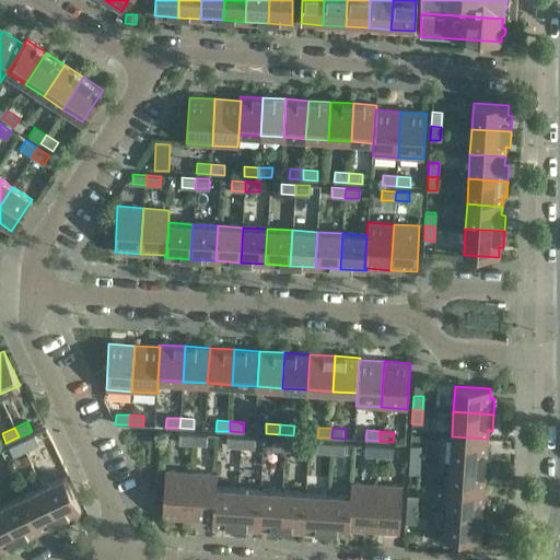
[(194,434),(179,433),(178,443),(193,444),(194,434)]
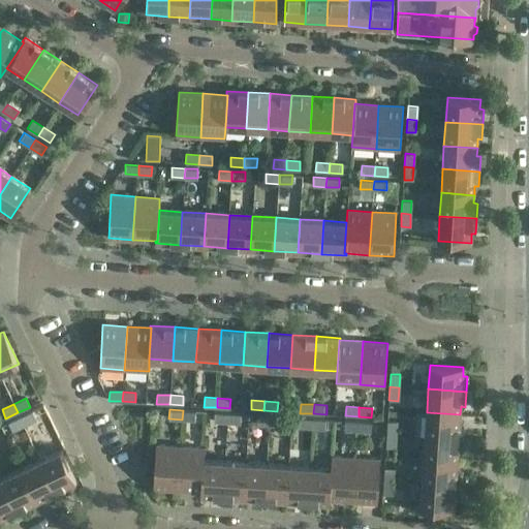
[(195,421),(195,411),(183,410),(182,419),(195,421)]
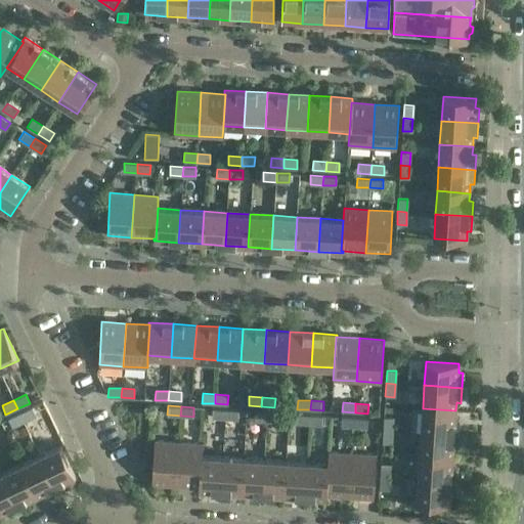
[(19,412),(24,422),(36,416),(32,407),(19,412)]
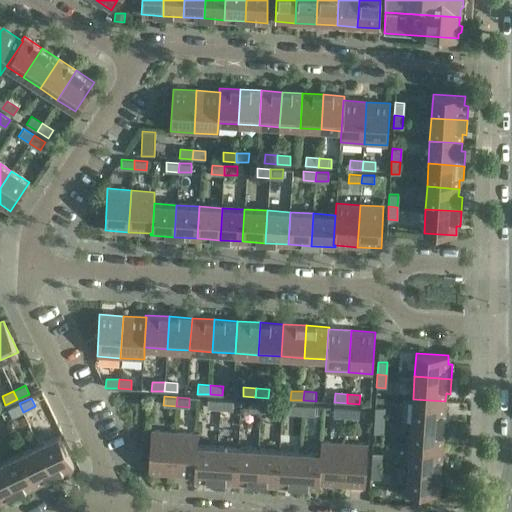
[(220,400),(208,399),(207,408),(220,409),(220,400)]
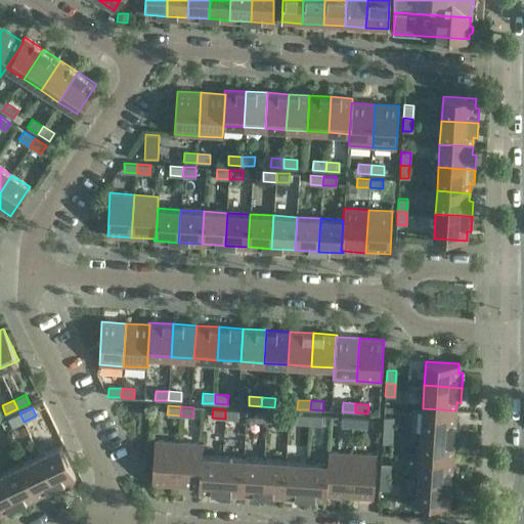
[(455,420),(455,410),(423,408),(421,432),(459,435),(460,420),(455,420)]
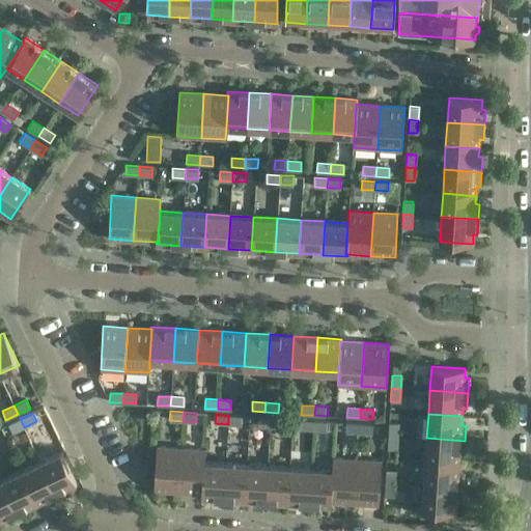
[(241,425),(242,416),(228,415),(228,424),(241,425)]
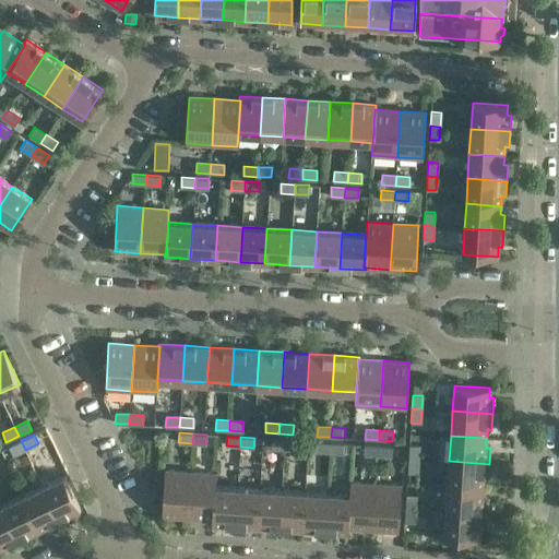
[(285,440),(272,439),(271,449),(285,450),(285,440)]
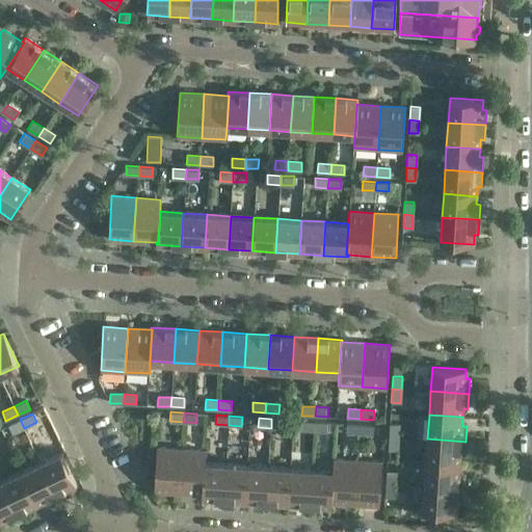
[(24,428),(20,419),(8,425),(12,433),(24,428)]
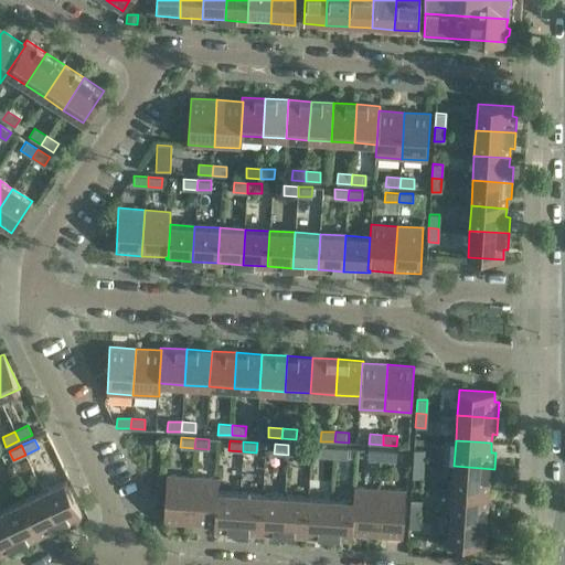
[(302,456),(302,445),(288,445),(288,455),(302,456)]
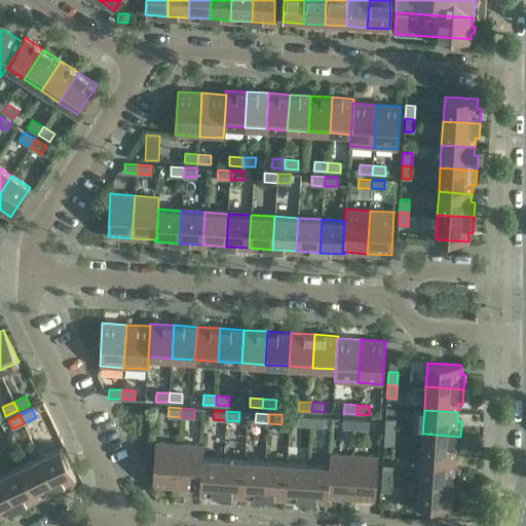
[(310,425),(311,416),(298,415),(297,425),(310,425)]
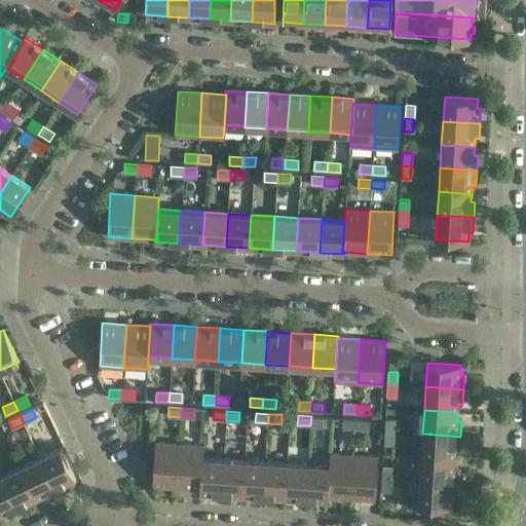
[(324,426),(324,417),(311,416),(310,425),(324,426)]
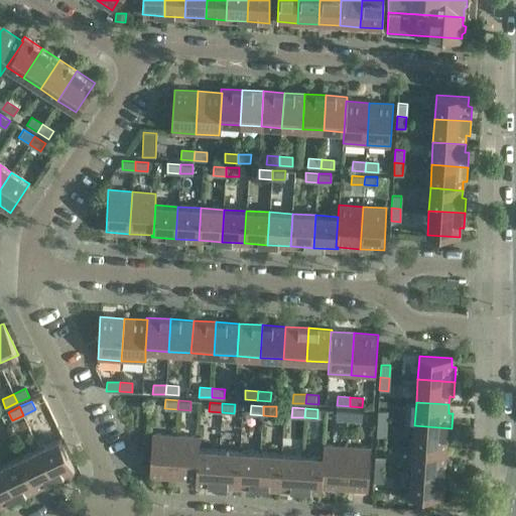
[(349,420),(350,411),(337,410),(336,419),(349,420)]
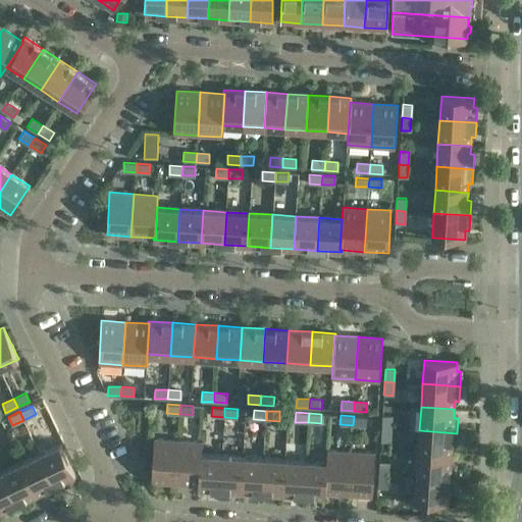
[(392,416),(382,415),(381,428),(390,429),(392,416)]
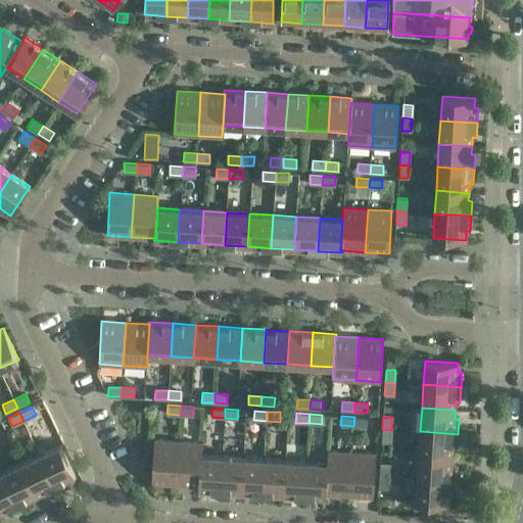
[(367,427),(367,418),(354,417),(353,426),(367,427)]
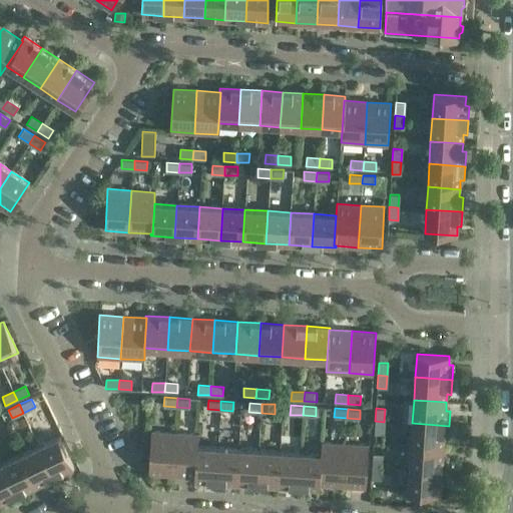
[(375,421),(374,434),(383,434),(384,422),(375,421)]
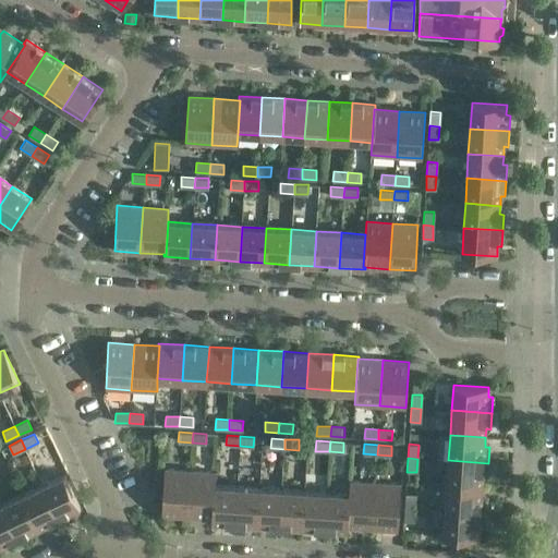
[(487,478),(488,463),(448,460),(447,485),(482,487),(483,478),(487,478)]
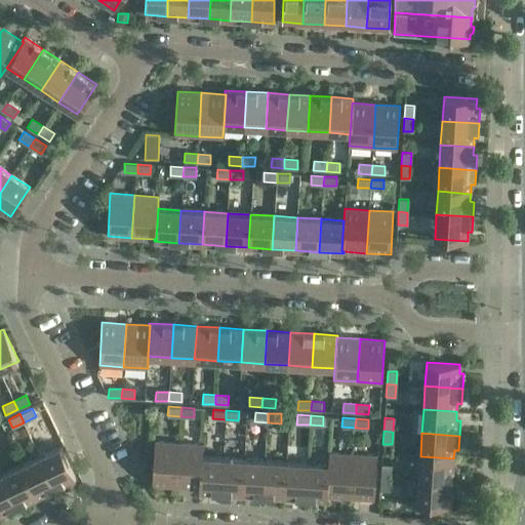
[(176,486),(178,443),(155,442),(152,485),(176,486)]
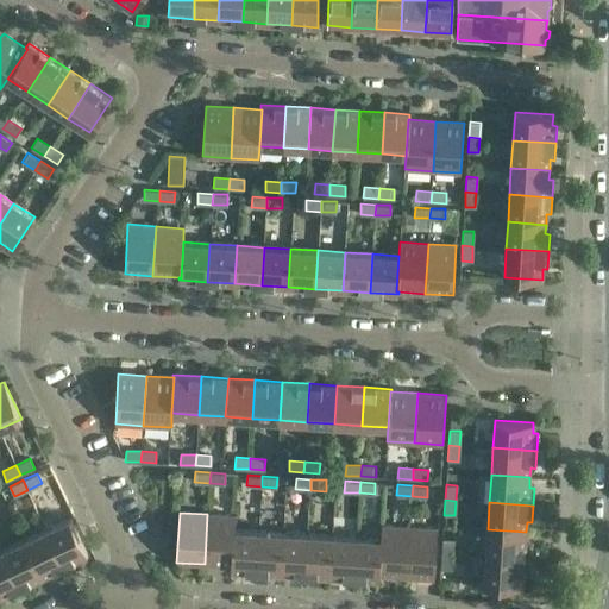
[(232,566),(234,529),(236,516),(207,514),(205,564),(231,566),(232,566)]
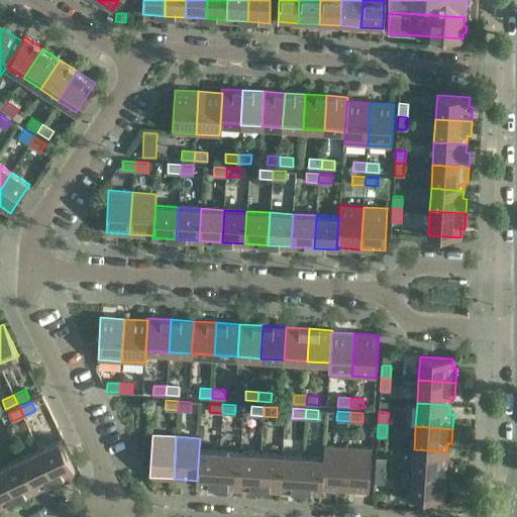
[(59,440),(39,449),(55,481),(74,472),(59,440)]
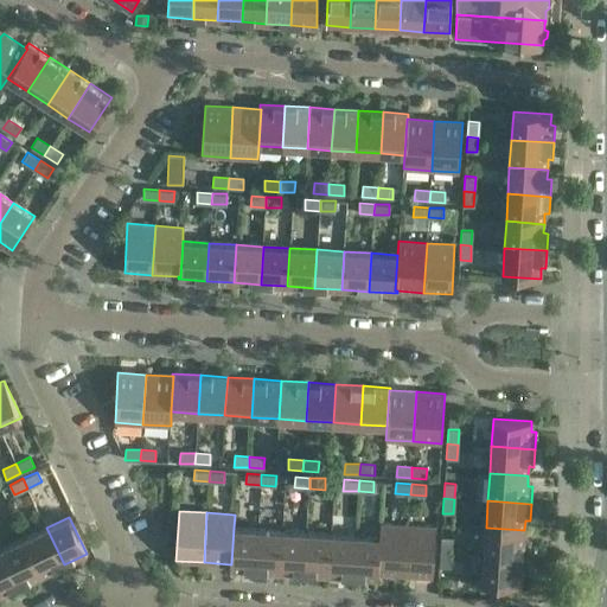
[(406,575),(408,525),(381,524),(379,537),(377,574),(378,574),(406,575)]
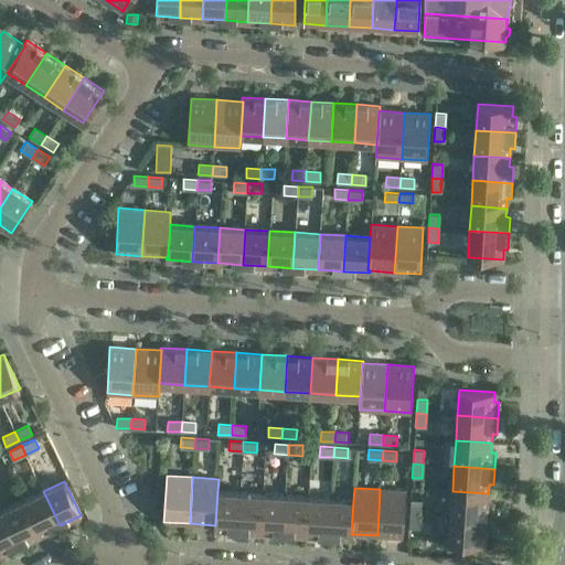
[(406,491),(380,489),(377,535),(403,537),(406,491)]
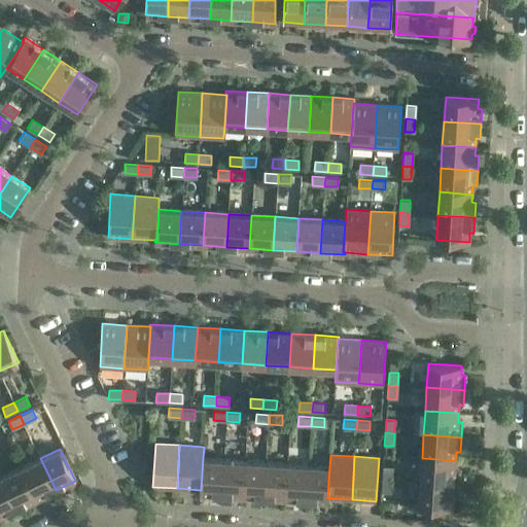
[(56,490),(40,458),(21,467),(36,499),(56,490)]
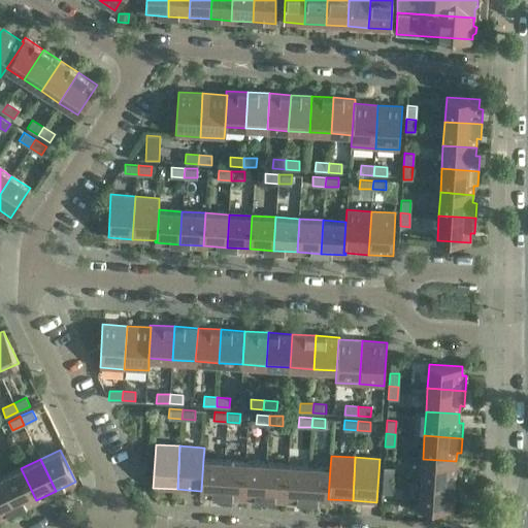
[(222,496),(224,461),(203,459),(201,491),(200,491),(200,495),(222,496)]
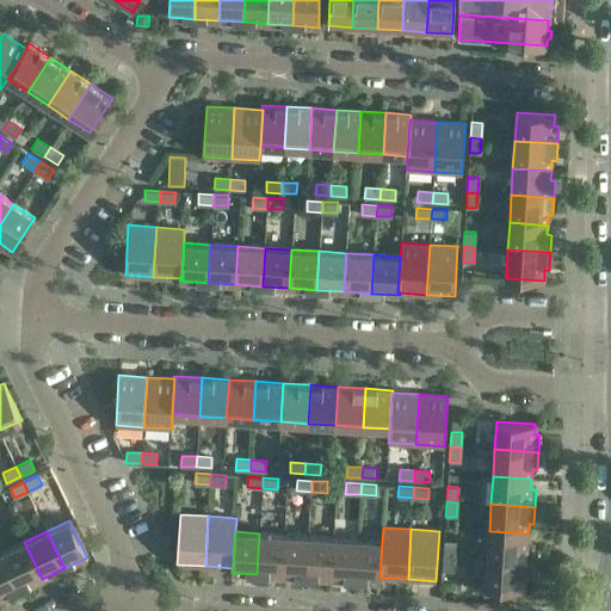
[(528,543),(528,534),(489,531),(487,559),(531,561),(532,544),(528,543)]
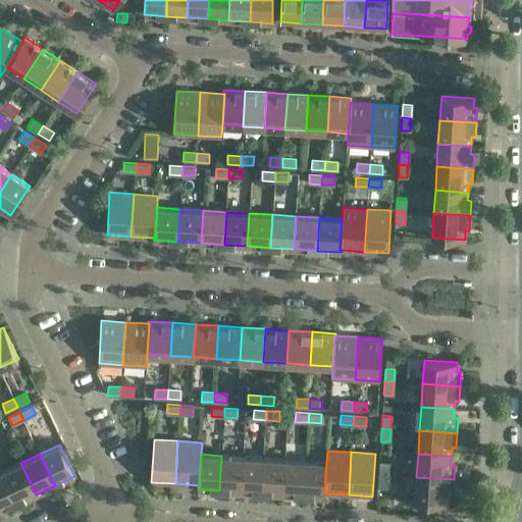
[(241,492),(243,457),(221,456),(219,490),(241,492)]
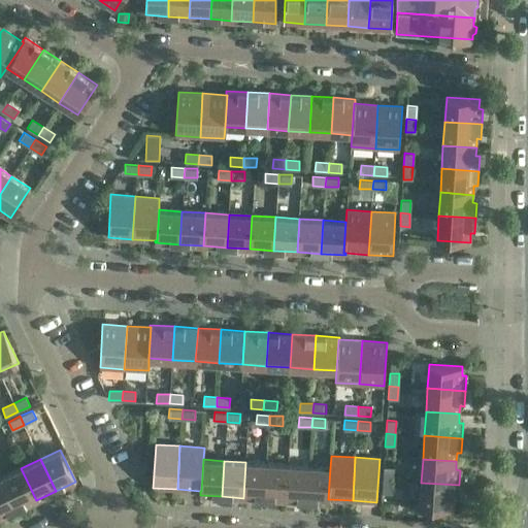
[(264,499),(267,463),(245,462),(243,498),(264,499)]
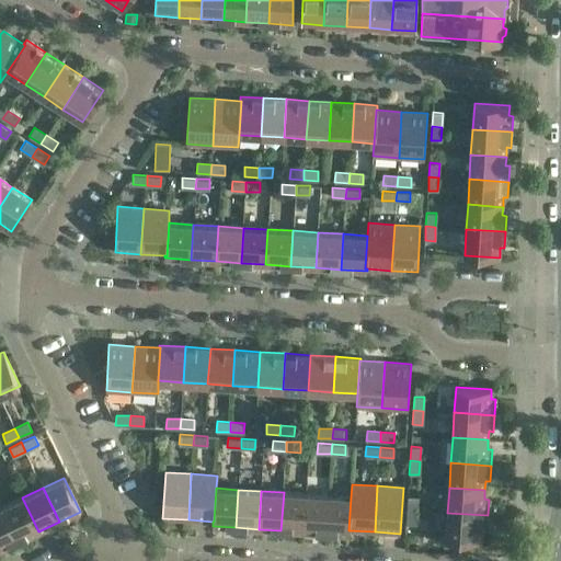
[(304,531),(306,494),(284,492),(281,530),(304,531)]
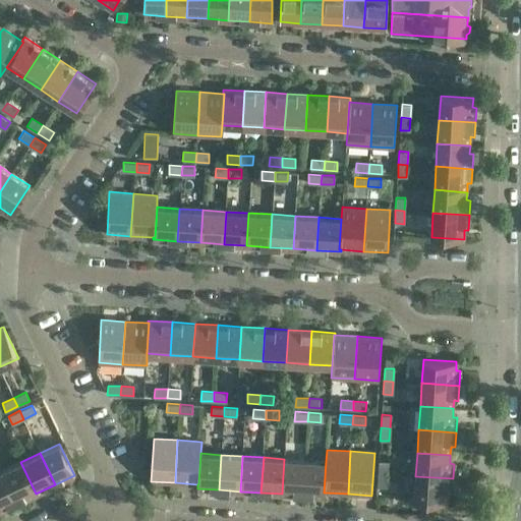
[(303,496),(305,460),(284,459),(282,494),(303,496)]
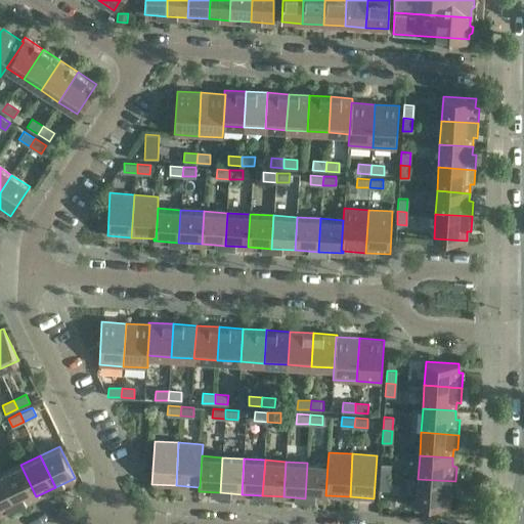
[(325,495),(328,464),(307,463),(305,498),(326,499),(326,495),(325,495)]
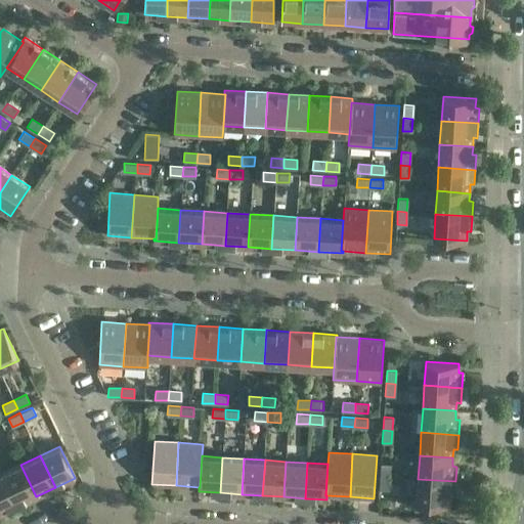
[(390,464),(381,464),(380,477),(389,477),(390,464)]
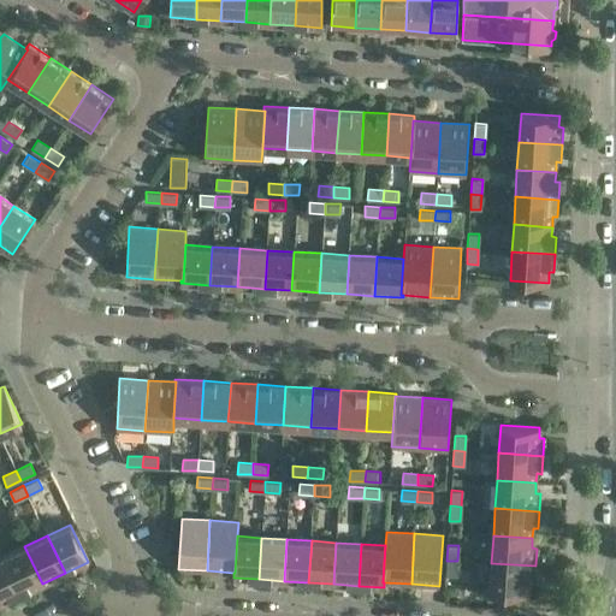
[(42,584),(24,546),(3,557),(21,594),(42,584)]
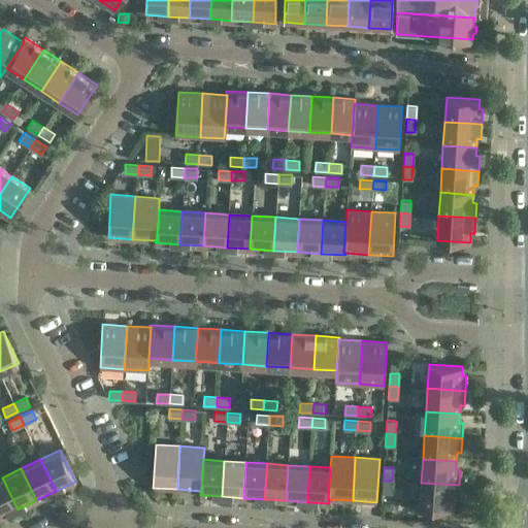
[(0,518),(18,509),(2,477),(0,477),(0,518)]
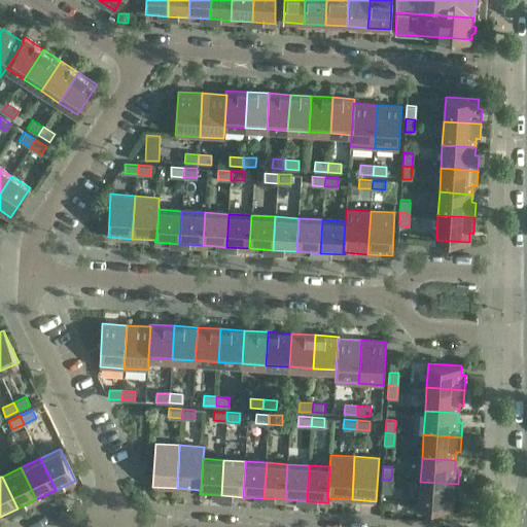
[(382,480),(382,492),(391,493),(391,480),(382,480)]
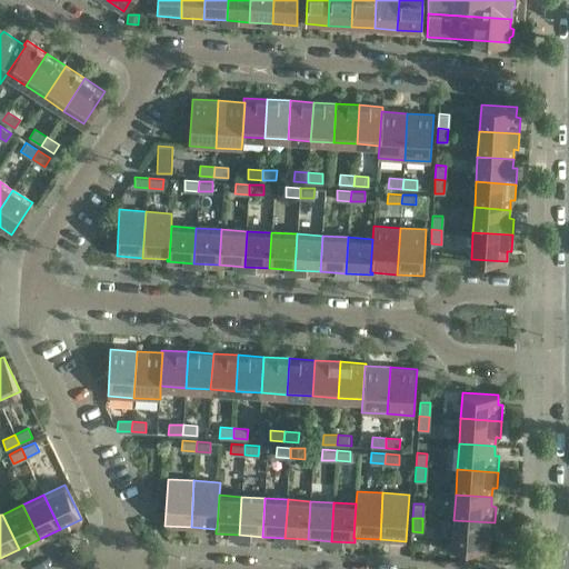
[(493,539),(495,522),(453,520),(452,547),(488,549),(489,539),(493,539)]
